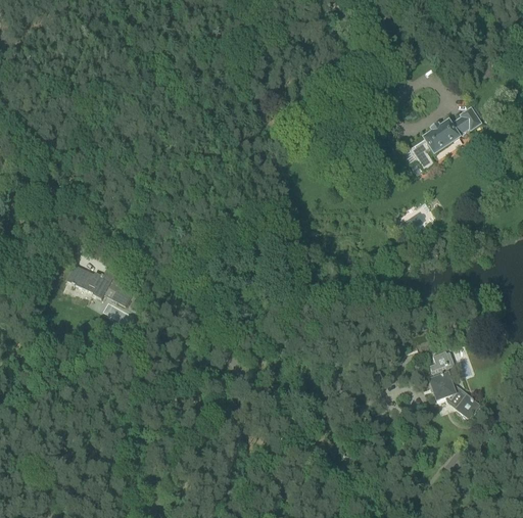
[(479,43),(502,39),(500,29),(478,33),(479,43)]
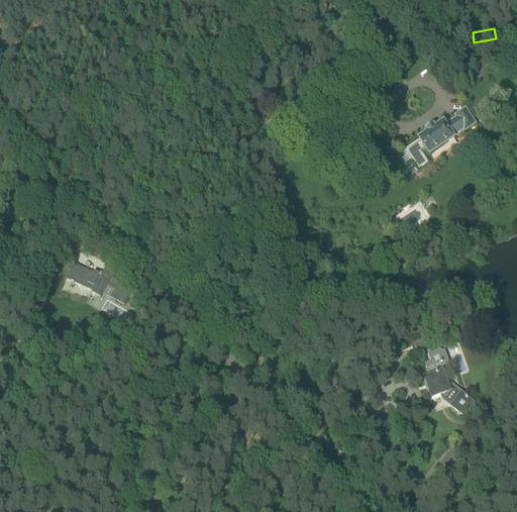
[(479,42),(470,49),(474,57),(484,49),(479,42)]
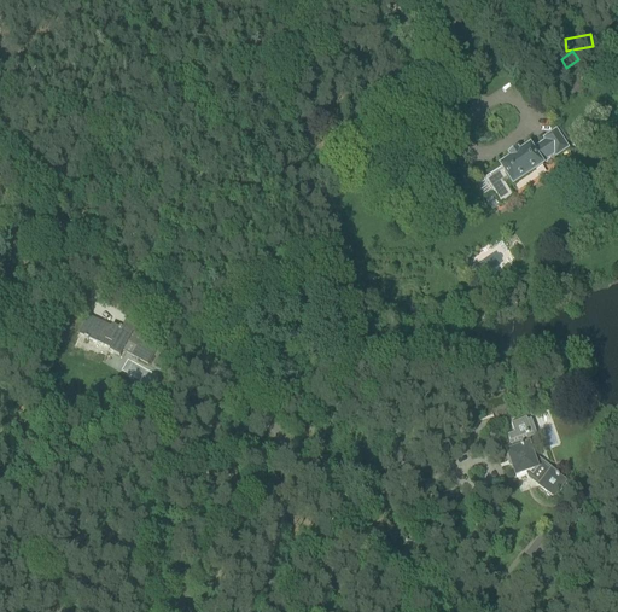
[(500,162),(501,163),(476,181),(484,193),(493,188),(500,200),(512,192),(503,180),(509,176),(513,181),(543,161),(541,158),(554,150),(555,152),(567,144),(555,126),(543,134),(546,137),(532,145),(530,141),(520,149),(518,145),(508,151),(511,155),(500,162)]
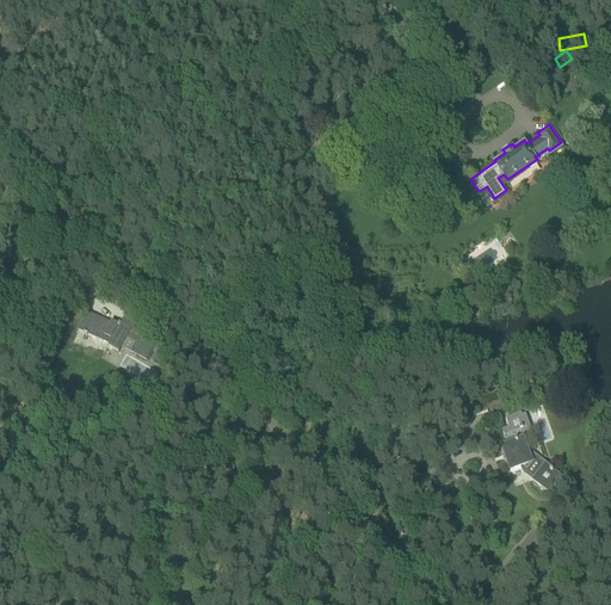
[(470,251),(480,270),(500,260),(491,241),(470,251)]
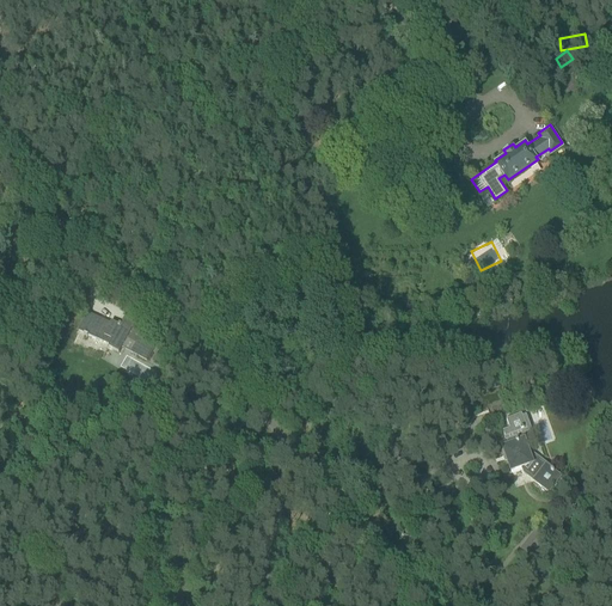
[(142,329),(133,324),(134,320),(124,316),(121,320),(118,320),(111,317),(110,319),(86,308),(78,326),(109,341),(108,343),(118,348),(127,334),(136,338),(132,348),(147,356),(154,343),(139,335),(142,329)]
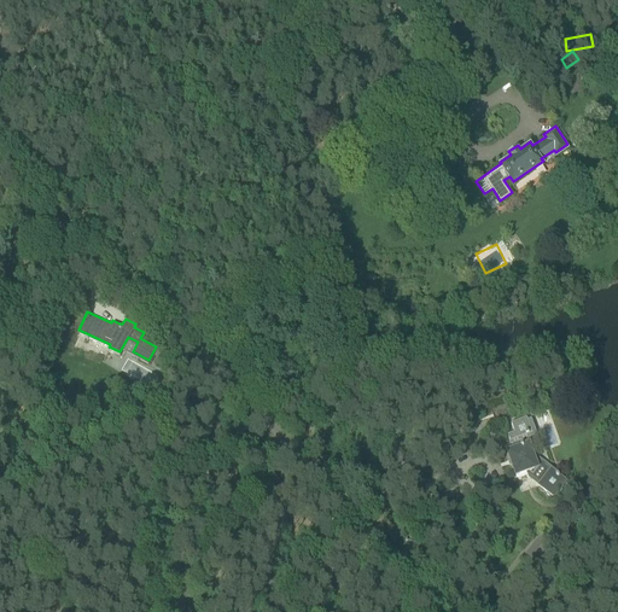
[(532,429),(526,413),(520,395),(490,406),(503,439),(532,429)]
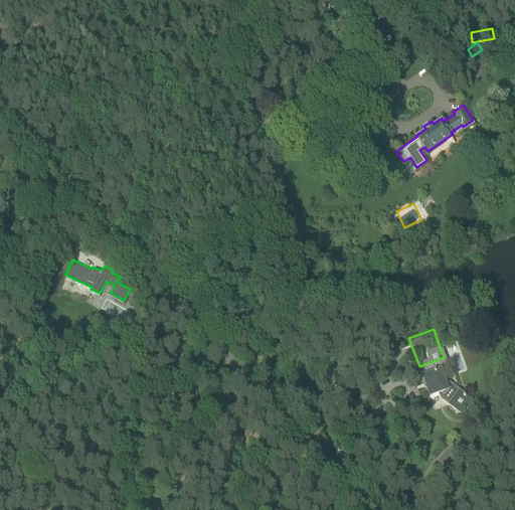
[(436,367),(435,363),(426,366),(427,370),(421,372),(430,394),(439,390),(440,394),(462,412),(473,398),(463,389),(445,374),(442,365),(436,367)]
